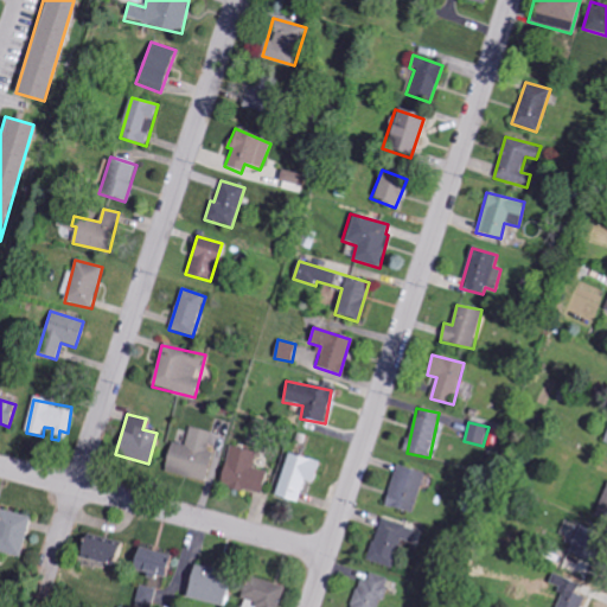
[(206,481),(212,452),(209,451),(212,432),(189,427),(185,445),(168,442),(163,473),(206,481)]
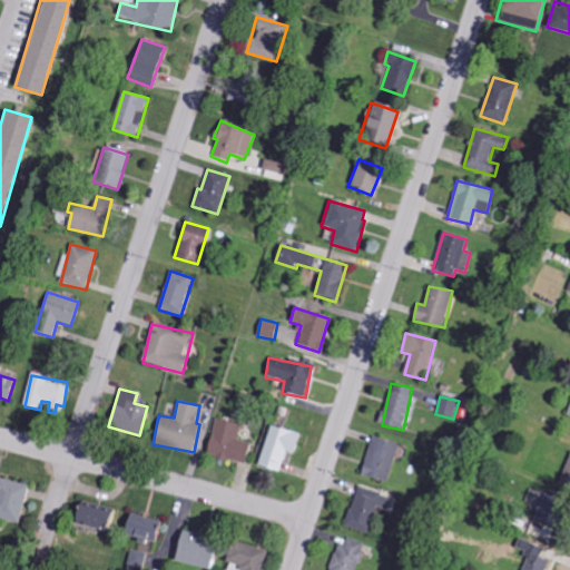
[(252,443),(237,439),(242,425),(217,419),(207,454),(246,465),(252,443)]
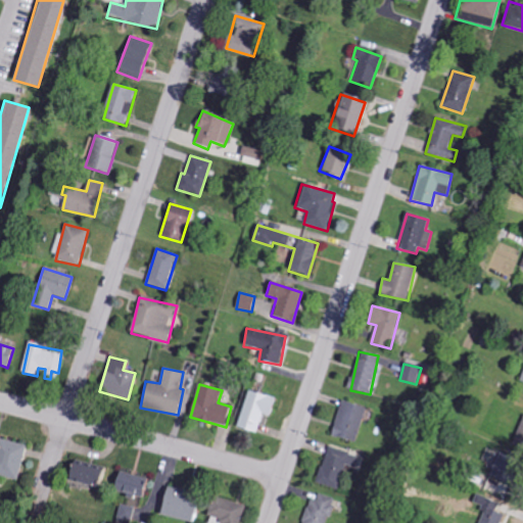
[(237,428),(256,434),(262,415),(269,416),(274,398),(247,391),(237,428)]
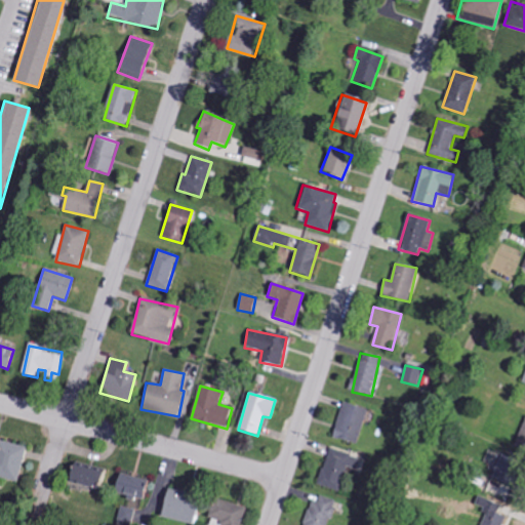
[(331,437),(356,445),(367,410),(342,402),(331,437)]
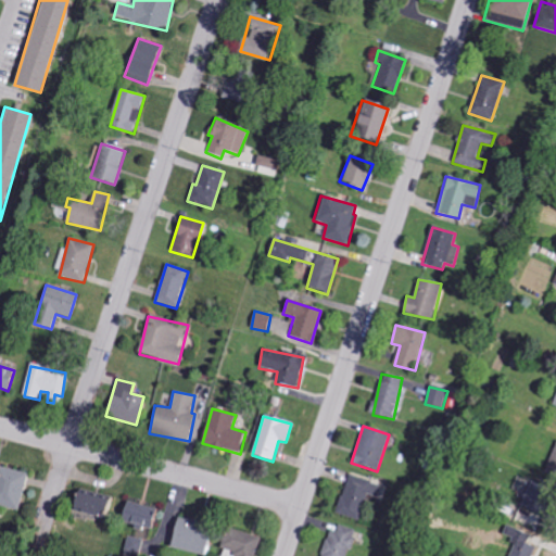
[(28,474),(0,466),(0,505),(19,510),(28,474)]
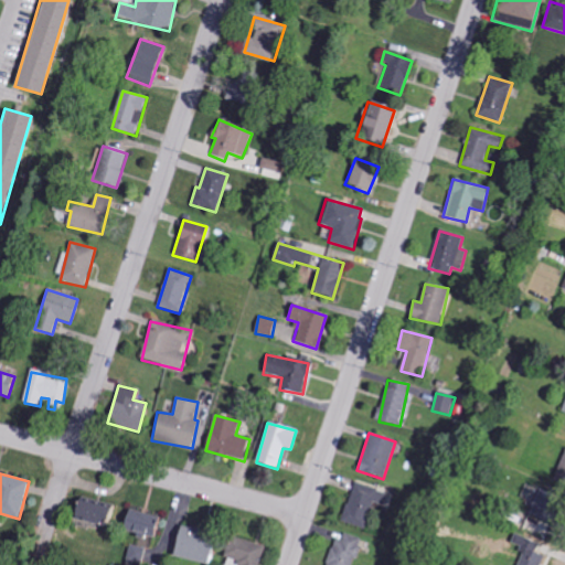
[(365,529),(372,502),(384,505),(388,492),(352,482),(342,523),(365,529)]
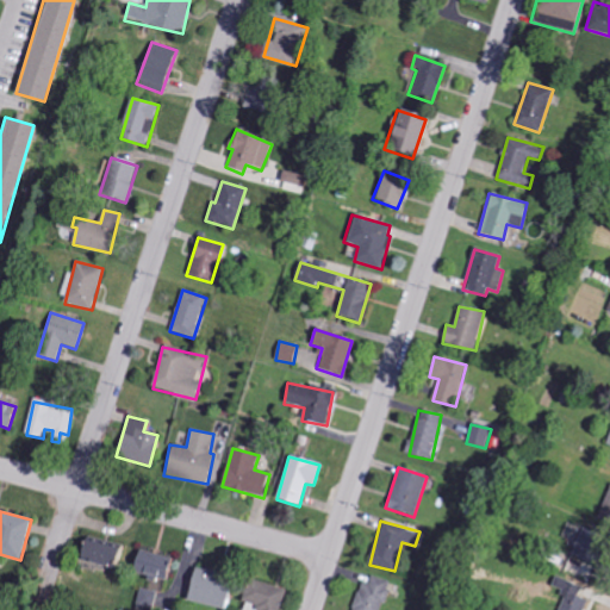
[(76,560),(119,571),(126,547),(82,535),(76,560)]
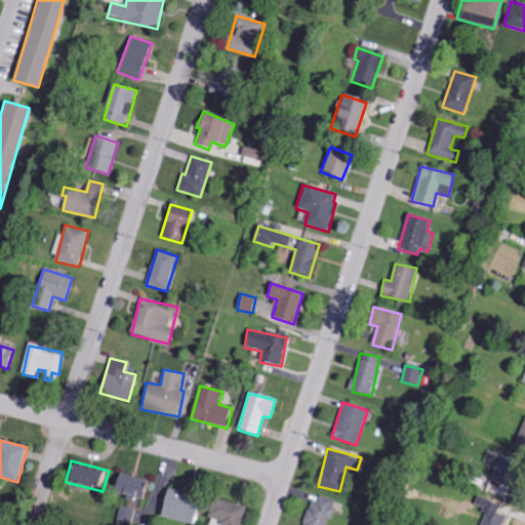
[(112,492),(143,500),(148,481),(117,473),(112,492)]
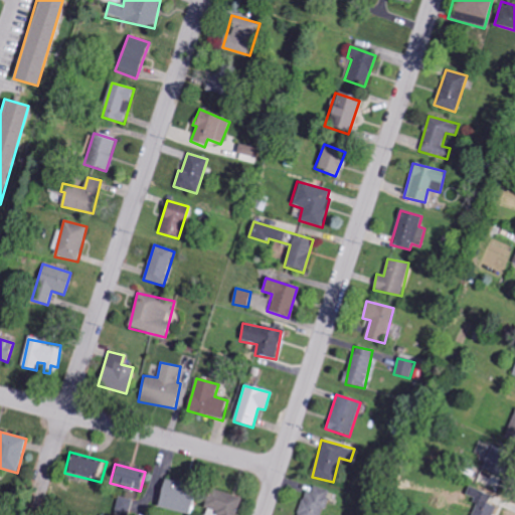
[(157,509),(189,514),(194,489),(162,483),(157,509)]
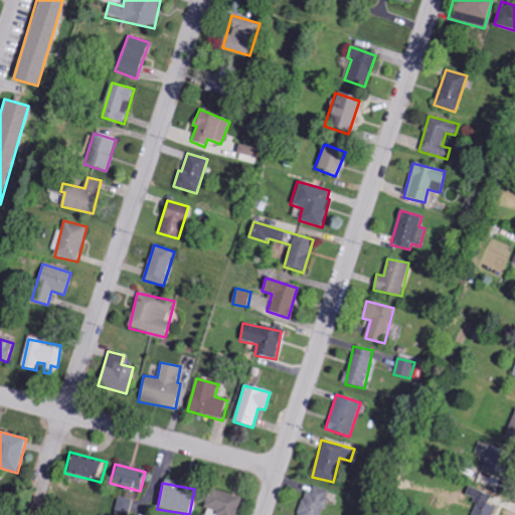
[(320,514),(329,491),(308,485),(298,514),(320,514)]
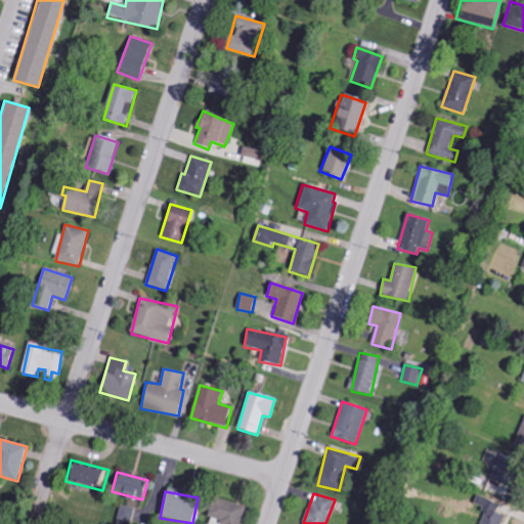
[(473,506),(493,513),(497,503),(477,495),(473,506)]
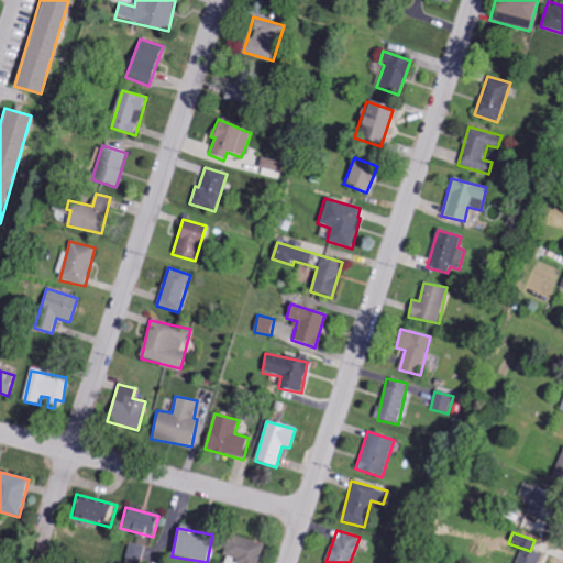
[(257,562),(264,545),(231,533),(222,556),(239,562),(257,562)]
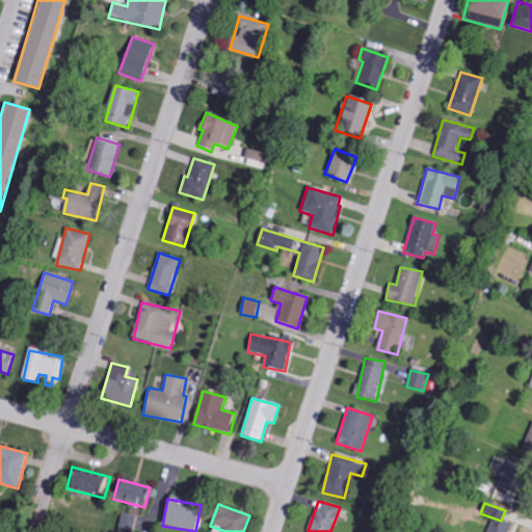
[(128,531),(135,531),(139,516),(125,513),(122,531),(128,531)]
